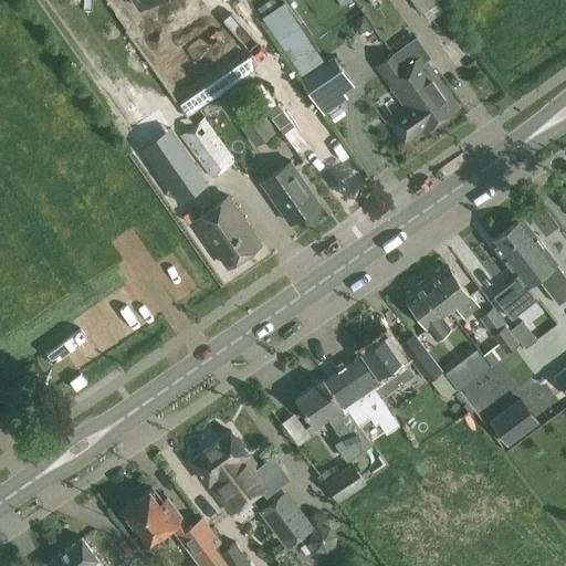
[(438,0),(411,0),(422,14),(440,2),(438,0)]
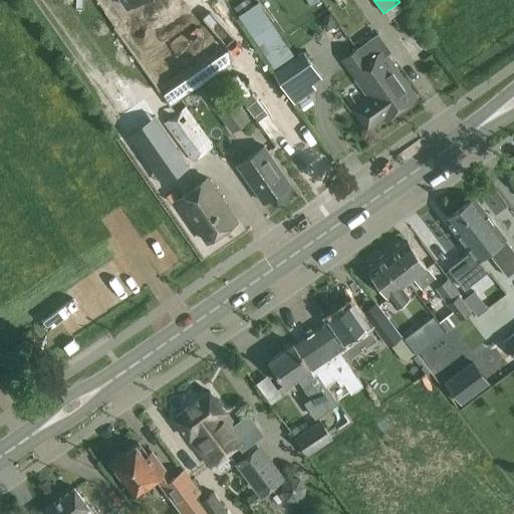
[(323,17),(322,23),(327,29),(336,23),(329,13),(323,17)]
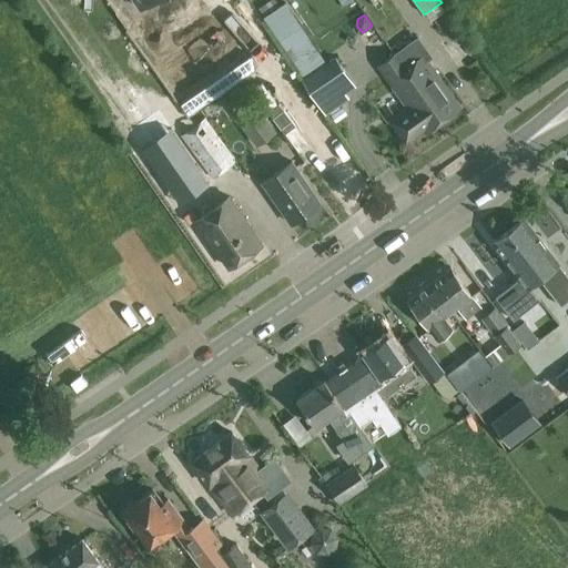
[(325,61),(297,19),(275,34),(304,75),(325,61)]
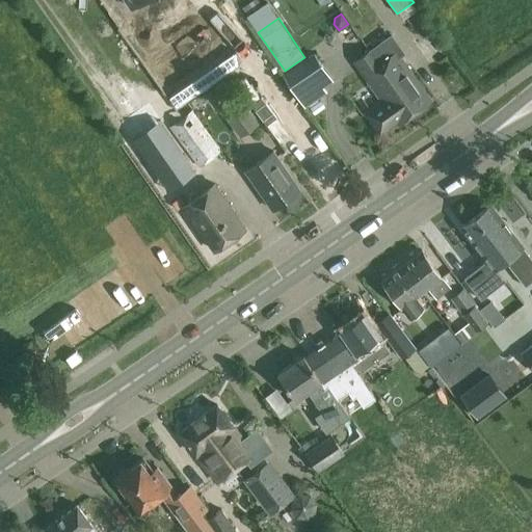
[(394,34),(355,59),(382,100),(366,111),(380,133),(397,122),(399,123),(432,101),(432,100),(401,54),(405,51),(394,34)]
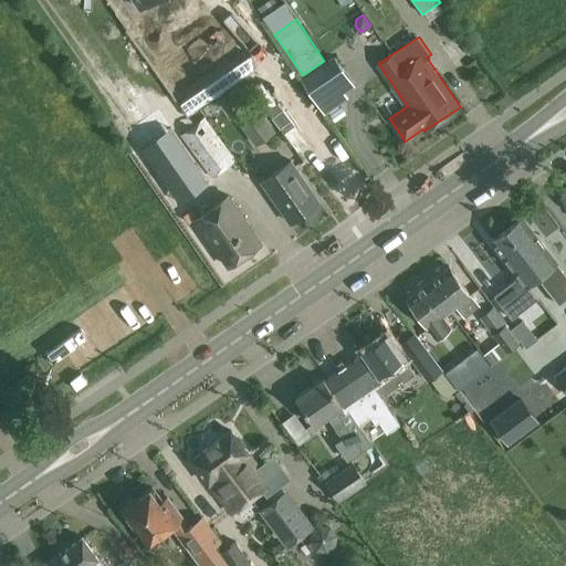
[(250,55),(243,60),(250,71),(258,66),(250,55)]
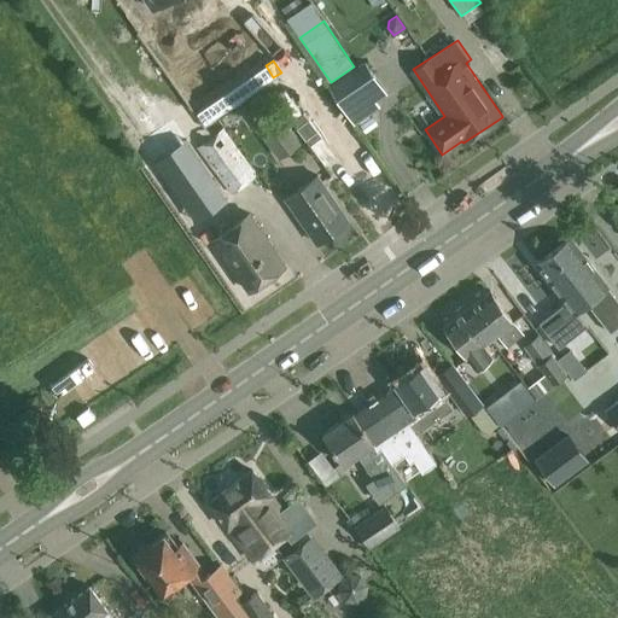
[(330,87),(347,111),(371,94),(382,87),(365,63),(330,87)]
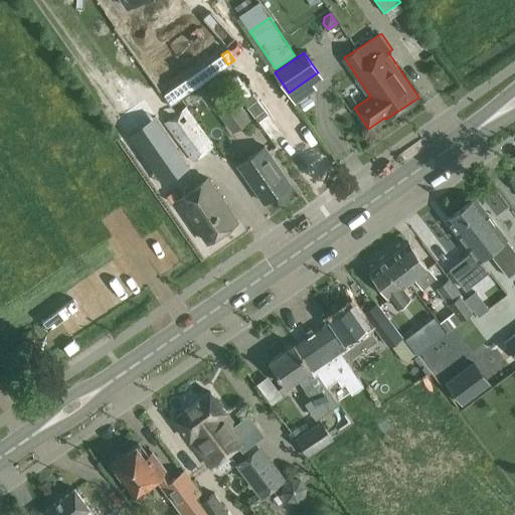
[(221,54),(214,58),(221,68),(227,64),(221,54)]
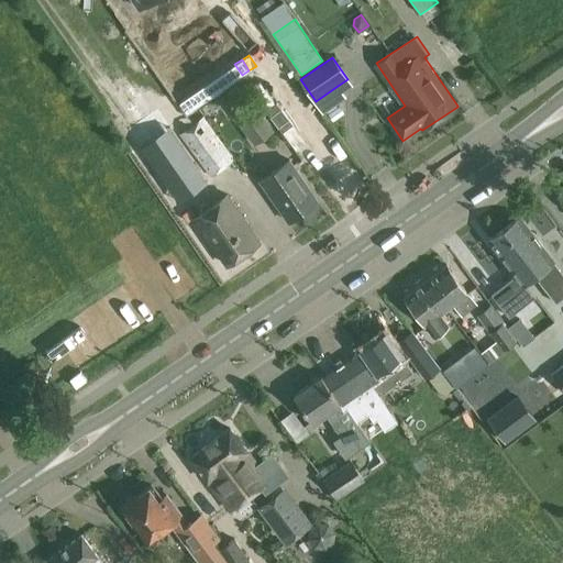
[(234,64),(228,69),(235,79),(242,75),(234,64)]
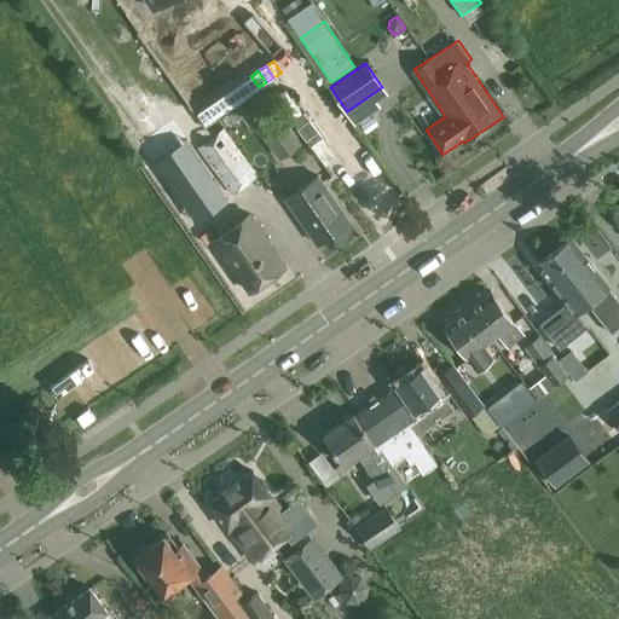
[(250,76),(243,81),(252,93),(259,87),(250,76)]
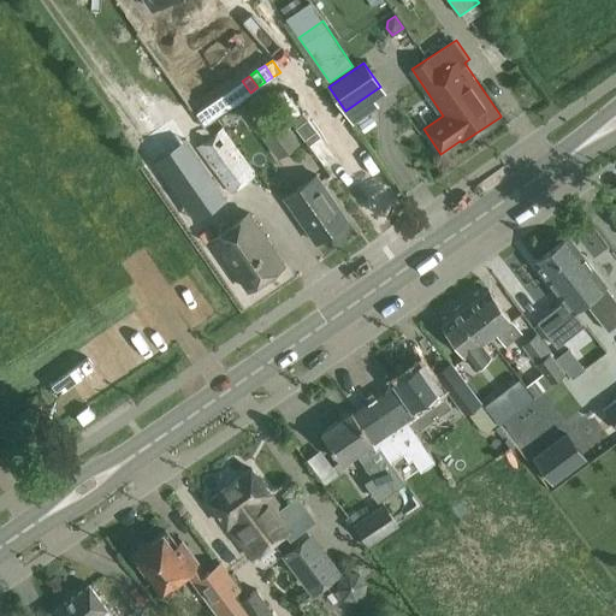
[(242,81),(235,86),(242,98),(250,93),(242,81)]
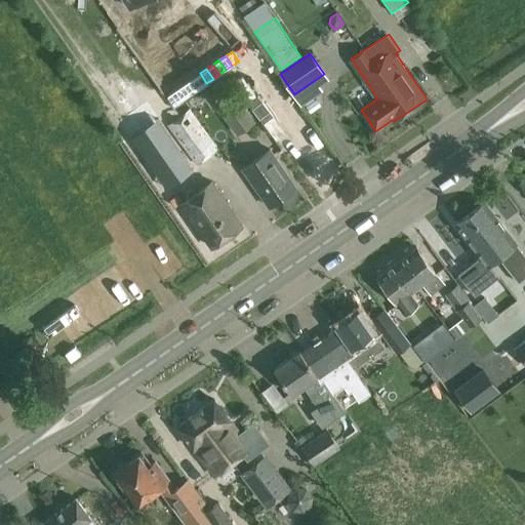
[(200,73),(193,77),(200,87),(206,83),(200,73)]
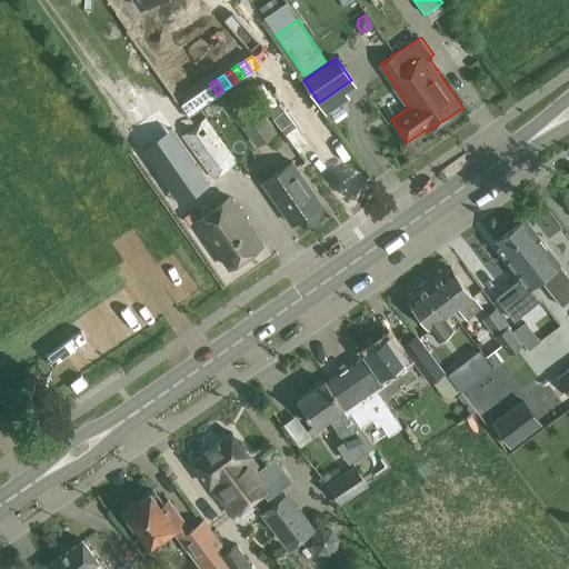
[(209,83),(202,89),(210,100),(217,95),(209,83)]
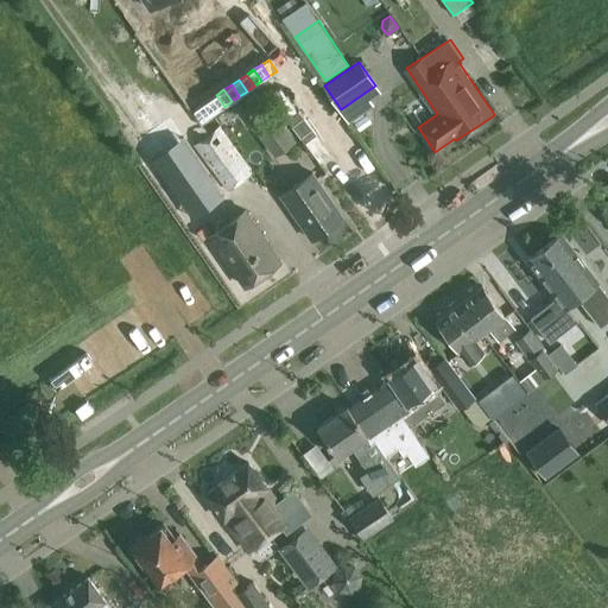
[(216,95),(209,100),(217,112),(225,107),(216,95)]
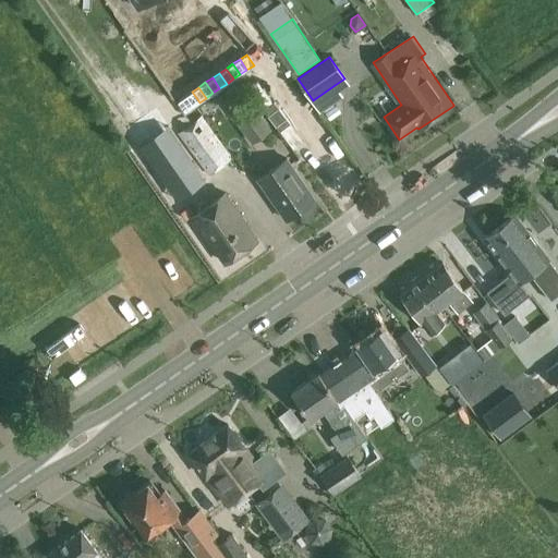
[(192,92),(184,97),(192,107),(199,102),(192,92)]
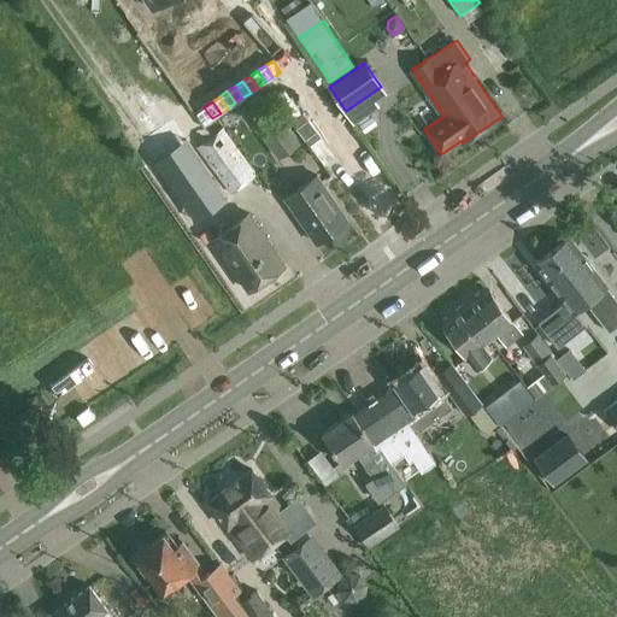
[(204,107),(197,112),(204,124),(212,118),(204,107)]
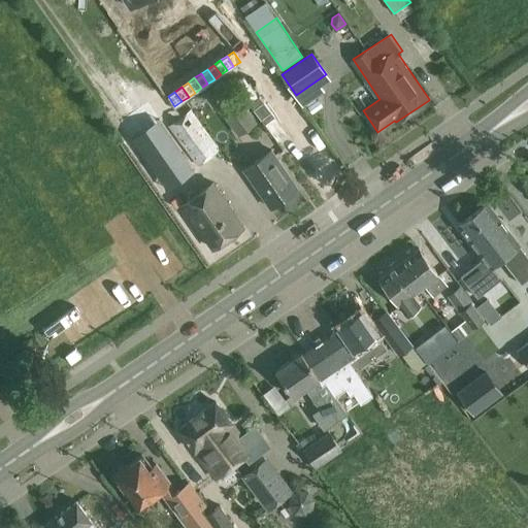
[(218,106),(238,136),(258,122),(237,92),(218,106)]
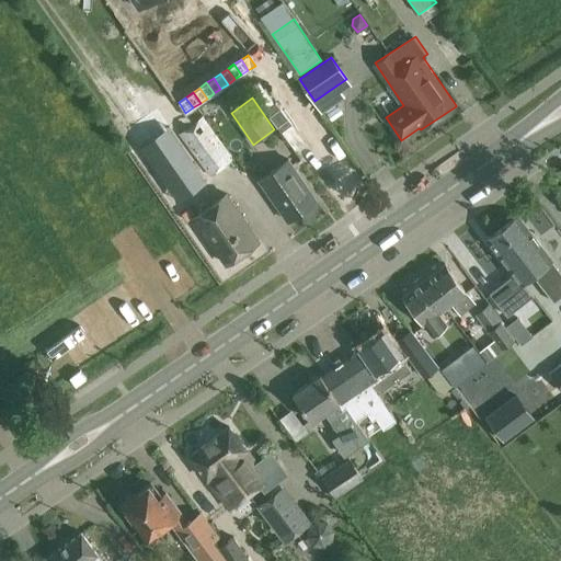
[(169,127),(140,148),(180,203),(208,183),(169,127)]
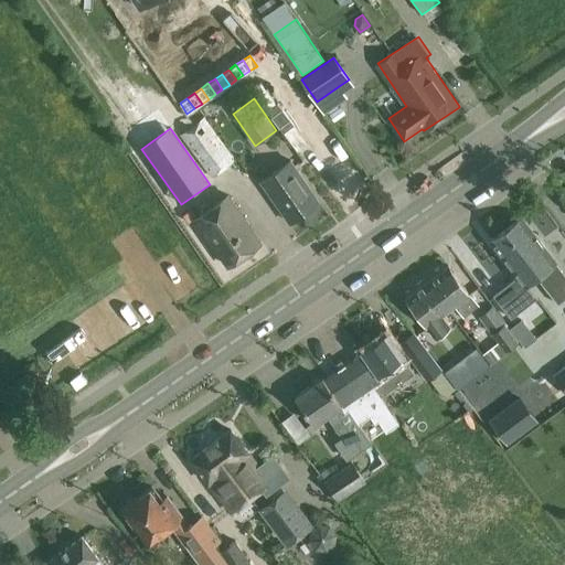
[(290,160),(260,181),(289,222),(319,202),(290,160)]
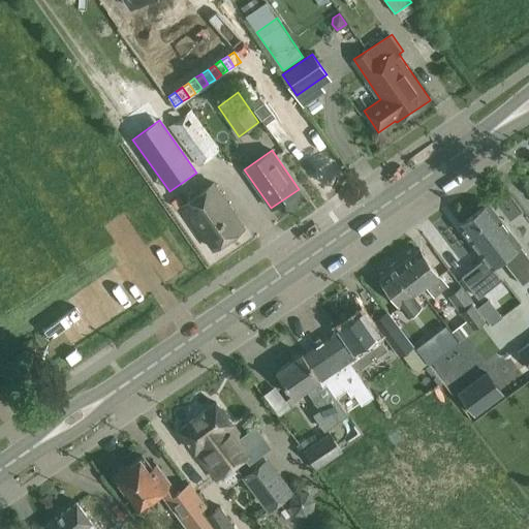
[(204,234),(213,249),(244,227),(214,183),(182,205),(203,235),(204,234)]
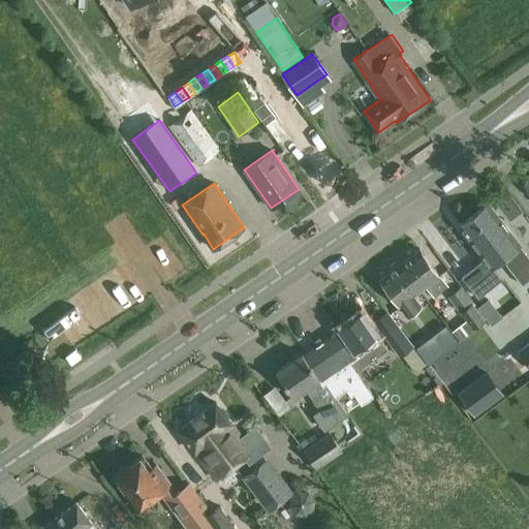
[(528,279),(528,255),(520,245),(488,204),(472,215),(496,246),(493,248),(501,259),(502,258),(523,284),(528,279)]
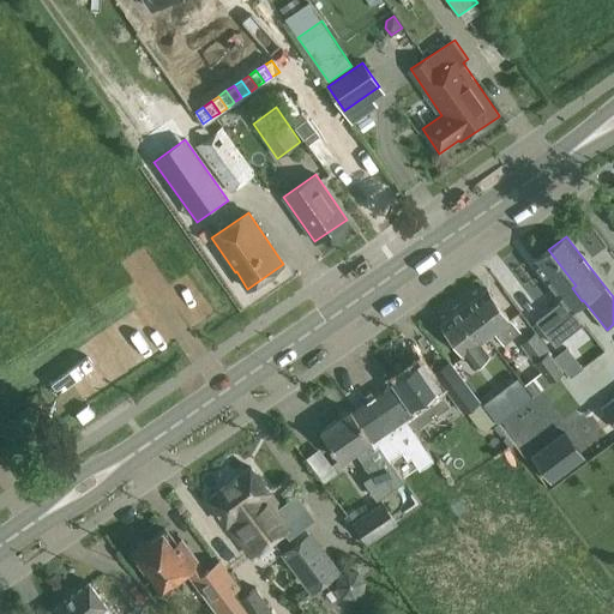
[(576,286),(548,250),(534,262),(563,300),(536,319),(546,333),(554,345),(583,323),(572,308),(582,301),(572,288),(576,286)]
